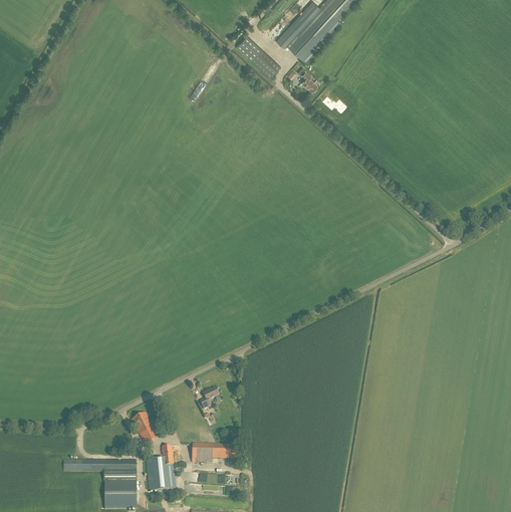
[(321,0),(319,3),(283,43),(298,56),(334,17),(349,0),(321,0)]
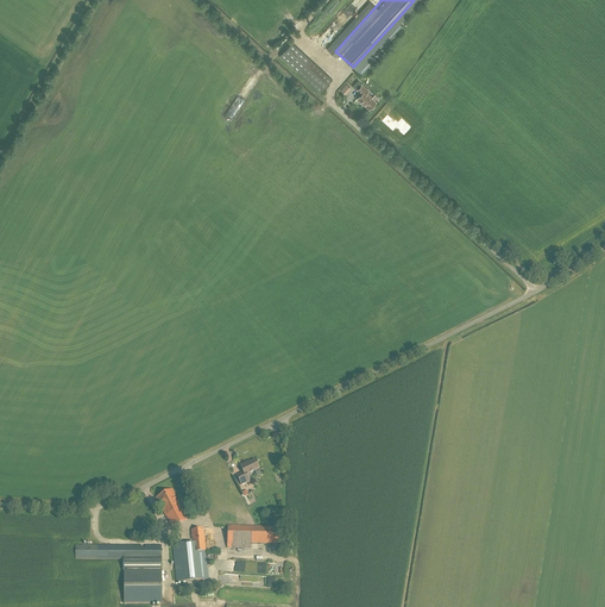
[(360,0),(353,12),(360,16),(369,1),(366,0),(360,0)]
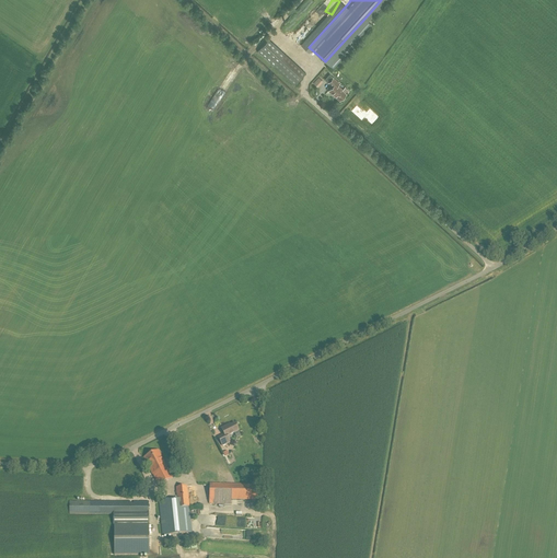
[(289,26),(291,23),(285,18),(282,20),(289,26)]
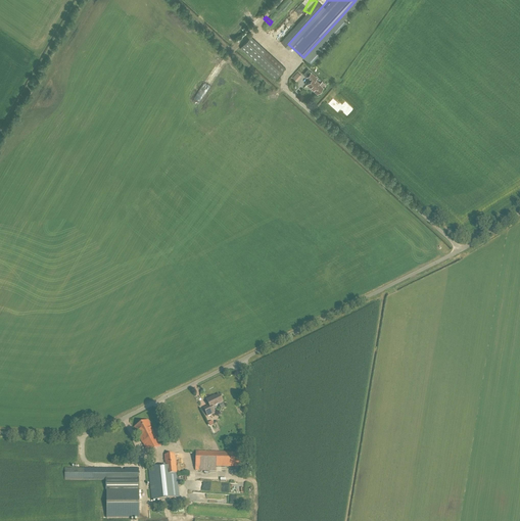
[(248,33),(238,45),(274,76),(279,68),(268,58),(272,53),(248,33)]
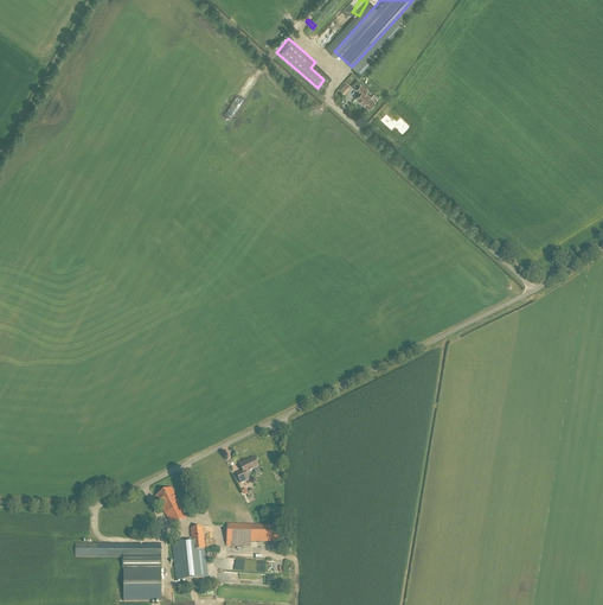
[(360,88),(363,87),(353,78),(348,84),(352,88),(357,91),(353,96),(365,107),(372,99),(360,88)]
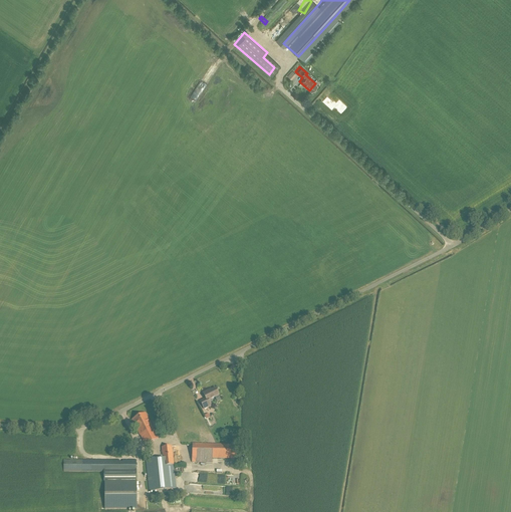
[(332,101),(326,96),(321,101),(331,110),(333,107),(340,114),(346,107),(336,97),(332,101)]
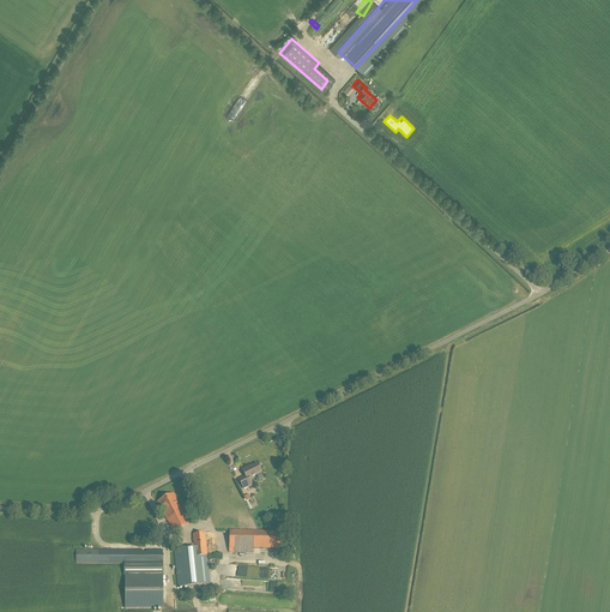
[(245,477),(258,471),(253,462),(245,466),(243,465),(239,468),(241,474),(235,478),(240,487),(248,483),(245,477)]
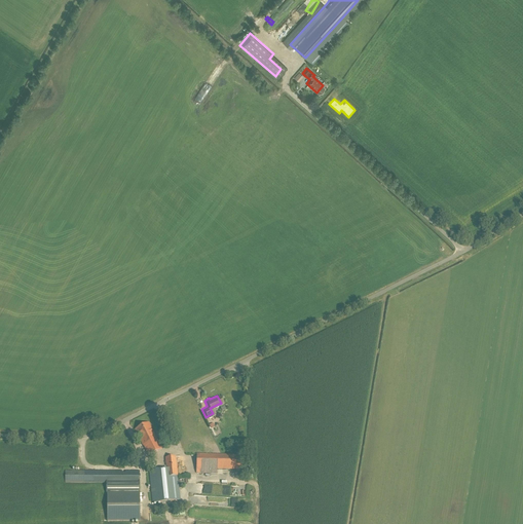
[(139,424),(133,427),(135,433),(146,453),(158,447),(153,437),(148,426),(145,421),(139,424)]
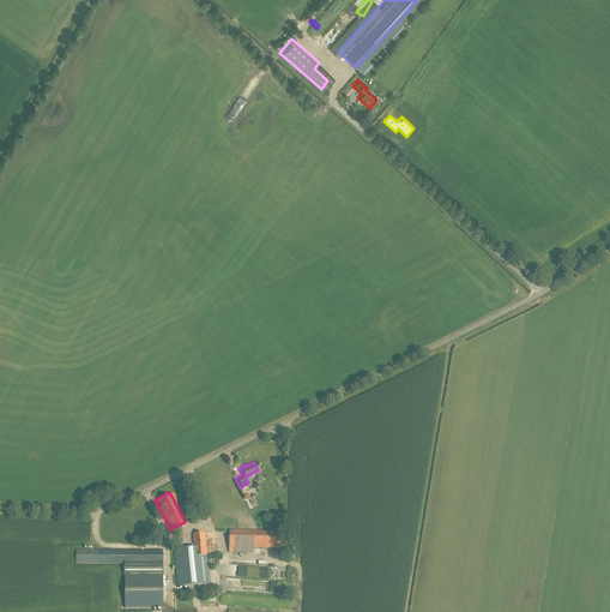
[(281,531),(225,528),(225,551),(249,551),(249,546),(279,547),(281,531)]
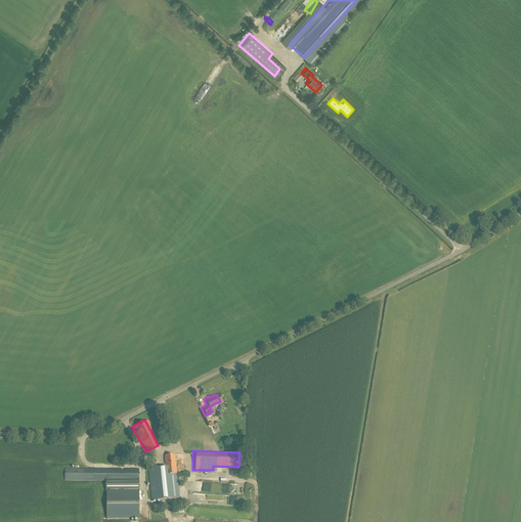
[(176,495),(174,472),(172,452),(162,453),(163,465),(145,467),(149,498),(176,495)]
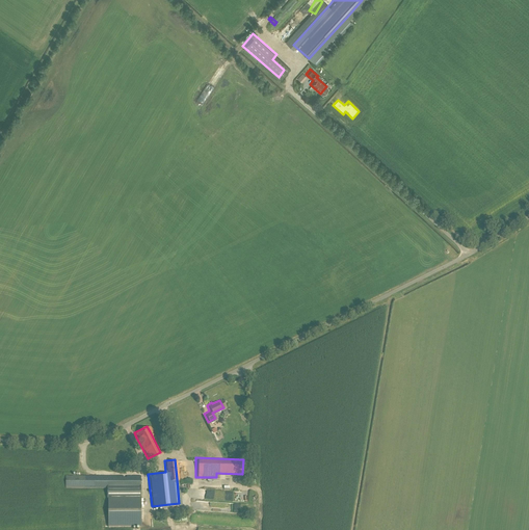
[(63,486),(133,486),(138,486),(138,475),(63,475),(63,486)]
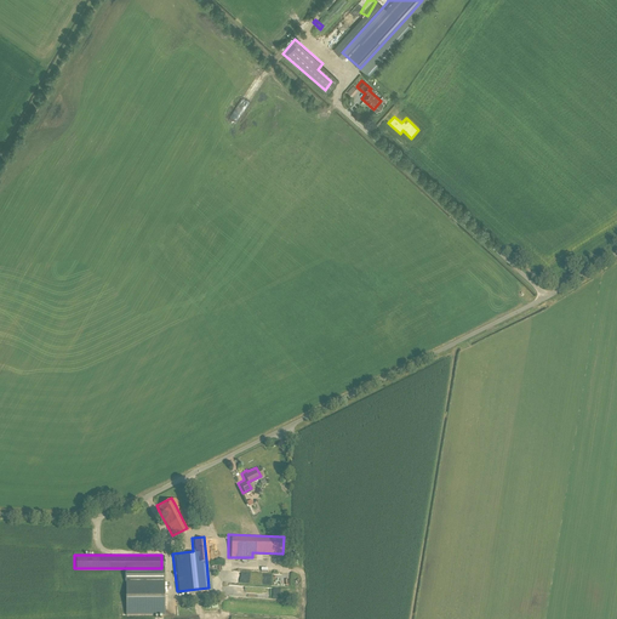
[(124,583),(124,613),(161,613),(160,578),(156,578),(156,583),(124,583)]
